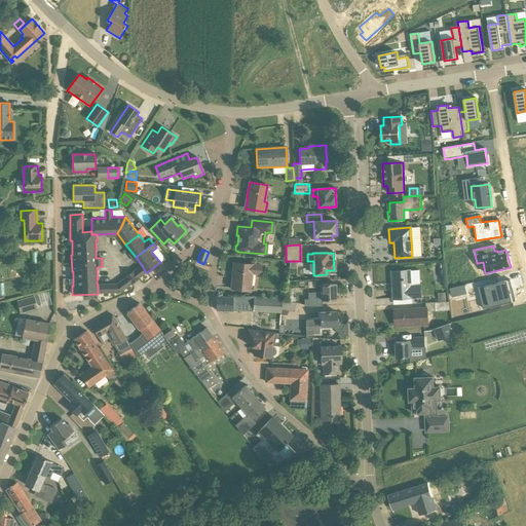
[(261,274),(262,266),(237,263),(235,278),(232,277),(231,289),(251,290),(253,273),(261,274)]
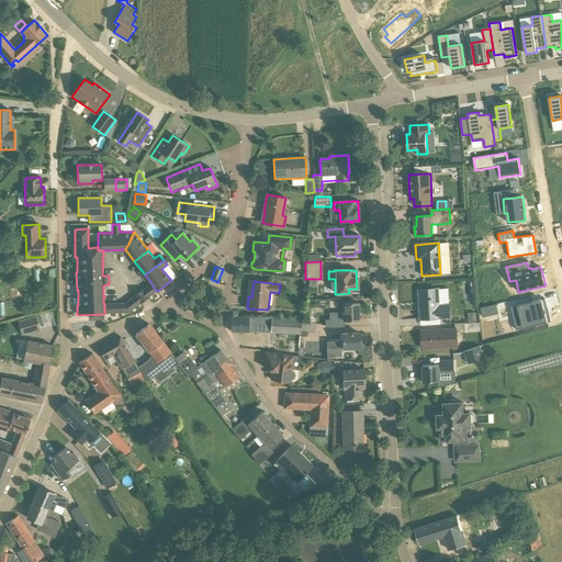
[(139,304),(142,303),(147,299),(148,298),(148,296),(156,291),(152,283),(143,290),(143,289),(142,290),(135,294),(134,296),(125,303),(104,304),(104,313),(127,312),(139,303),(139,304)]
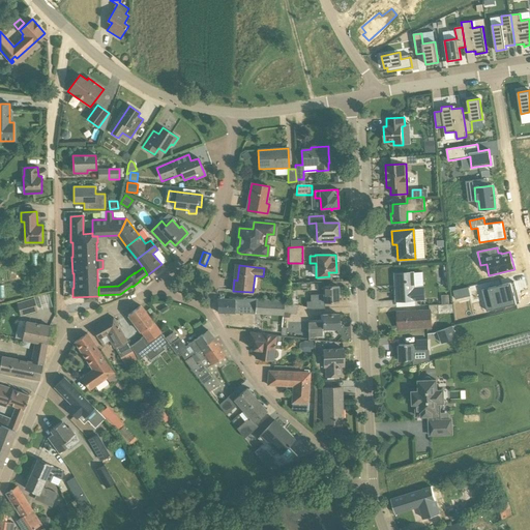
[(414,288),(413,273),(393,274),(395,274),(396,292),(394,292),(395,301),(424,299),(423,287),(414,288)]
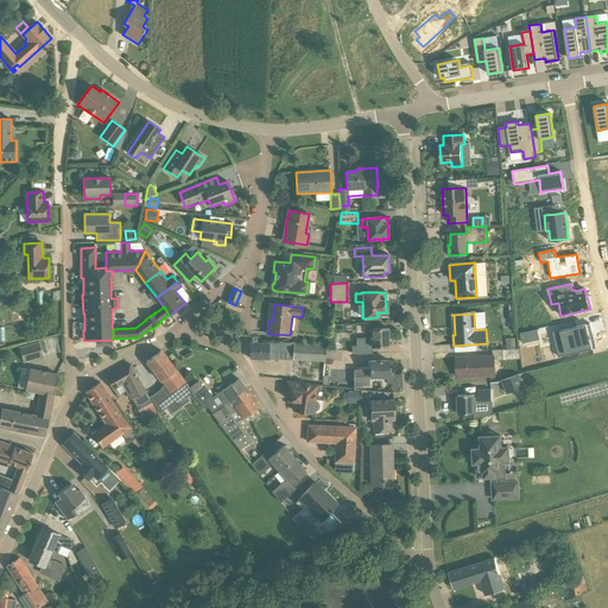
[(588,329),(591,328),(589,320),(559,328),(567,352),(593,344),(588,329)]
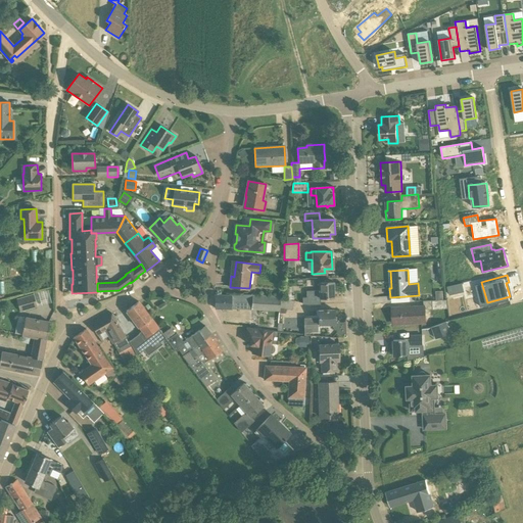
[(305,280),(306,290),(317,289),(317,280),(305,280)]
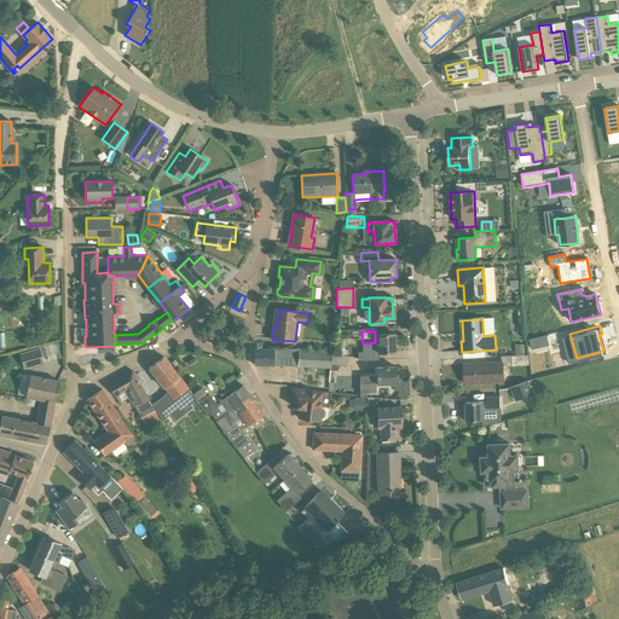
[(377,360),(377,353),(393,352),(393,334),(376,335),(376,345),(362,345),(362,360),(377,360)]
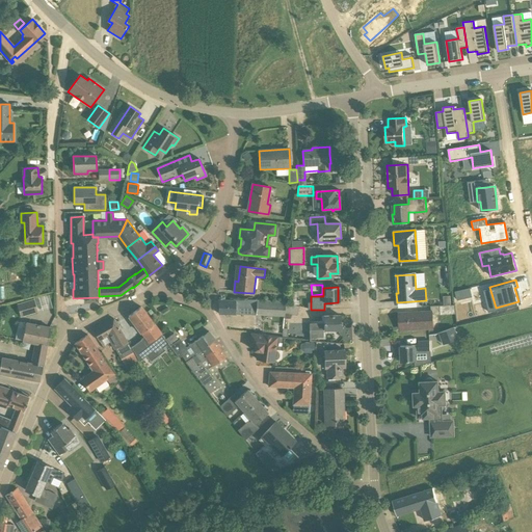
[(455,292),(457,299),(472,296),(470,288),(455,292)]
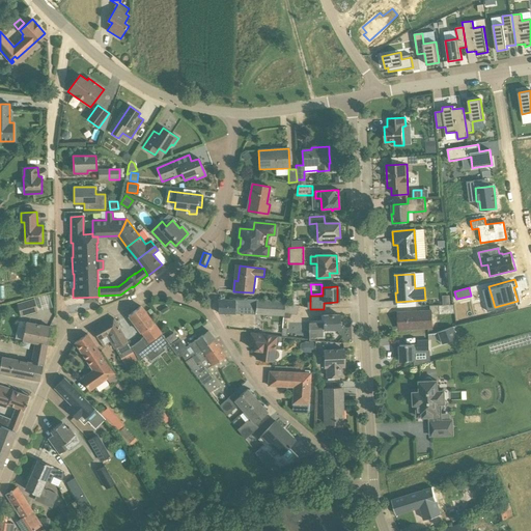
[(281,300),(286,303),(287,303),(290,297),(285,294),(281,300)]
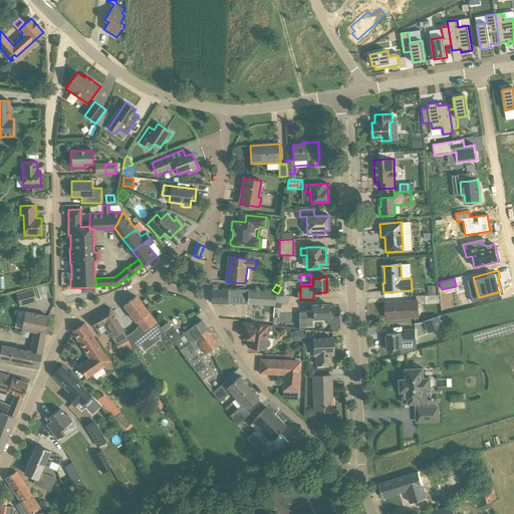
[(33,289),(16,294),(20,306),(36,302),(33,289)]
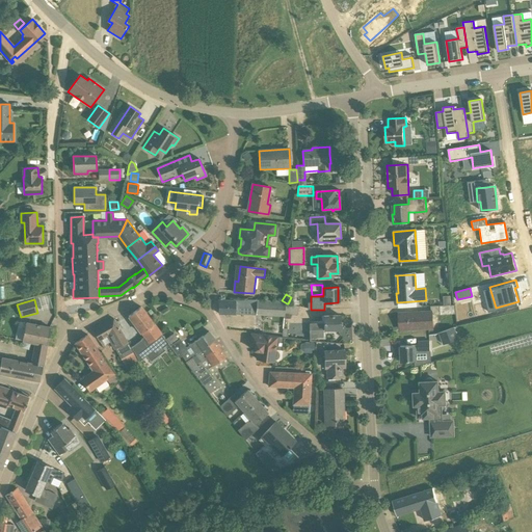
[(218,314),(244,315),(244,300),(219,300),(218,314)]
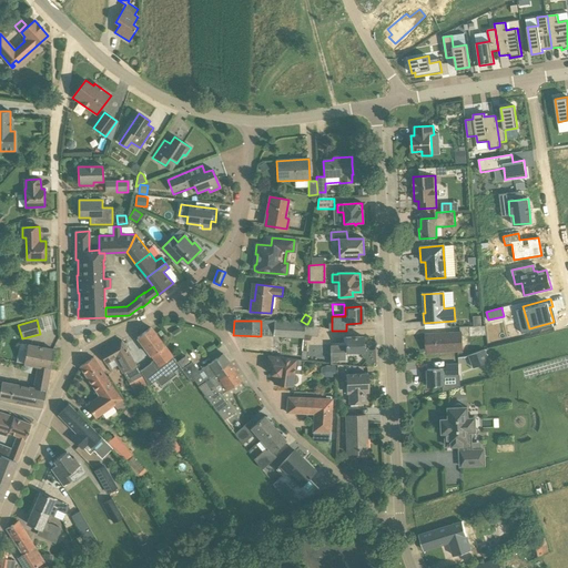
[(304,334),(305,324),(282,321),(275,321),(274,336),(304,338),(304,334)]
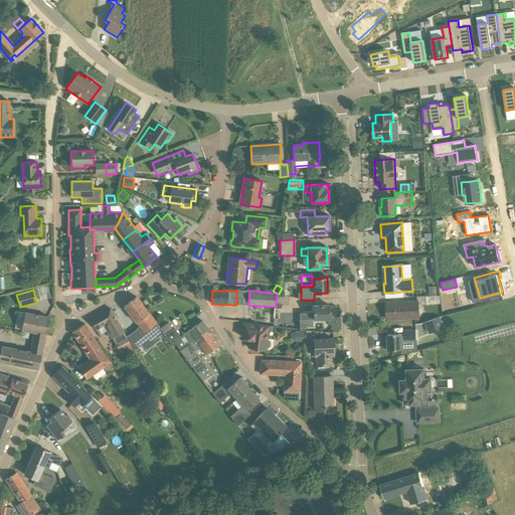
[(290,297),(278,295),(276,303),(288,306),(290,297)]
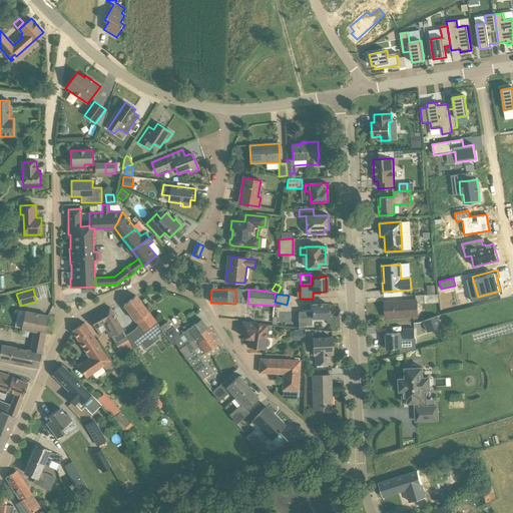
[(415,295),(415,301),(384,303),(384,318),(394,317),(394,318),(416,317),(415,303),(423,302),(423,303),(437,302),(437,294),(415,295)]
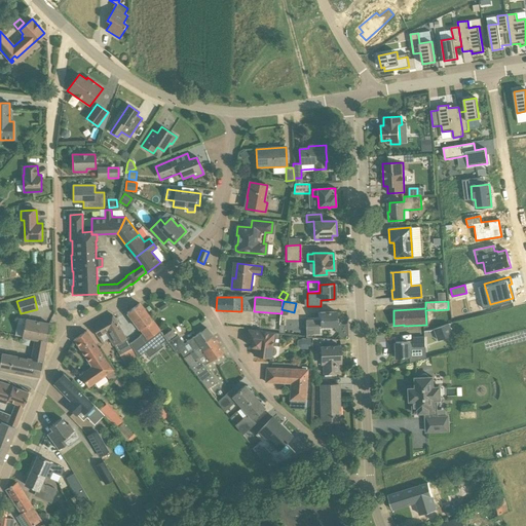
[(164,337),(140,303),(127,313),(127,314),(140,329),(139,330),(140,330),(141,330),(147,338),(145,340),(141,336),(129,344),(132,348),(137,357),(151,346),(153,348),(166,339),(164,337)]
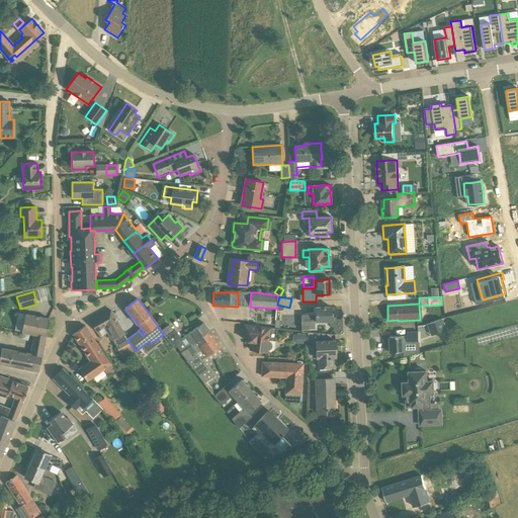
[(314,315),(299,316),(300,330),(315,330),(315,322),(330,322),(330,307),(314,308),(314,315)]
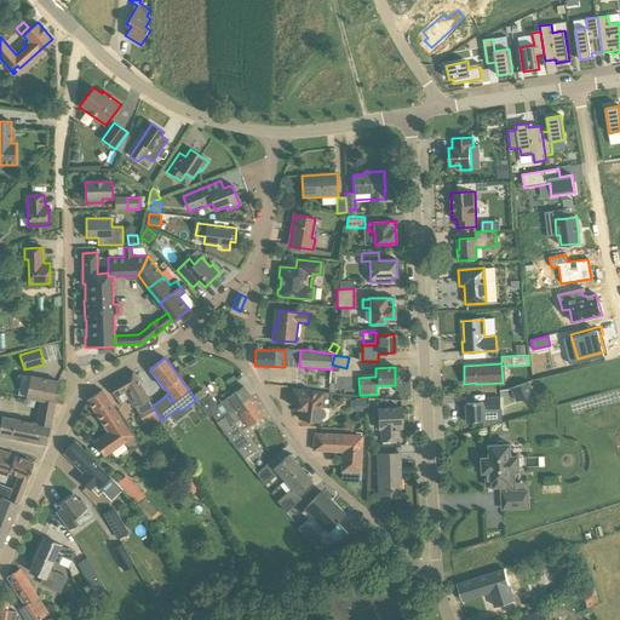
[(153,406),(133,373),(132,372),(109,385),(115,397),(125,391),(141,419),(155,411),(153,406)]
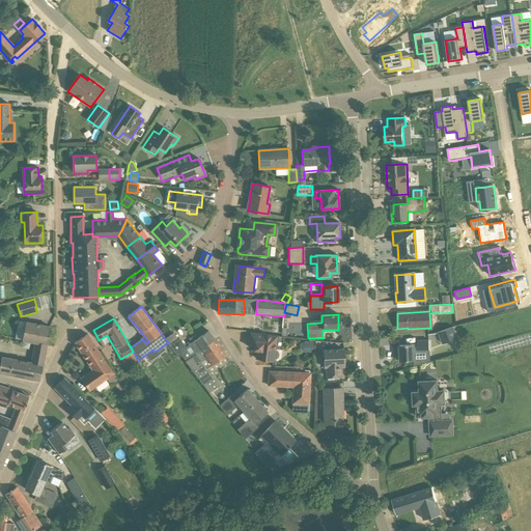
[(36,342),(47,344),(50,328),(24,323),(21,340),(36,343),(36,342)]
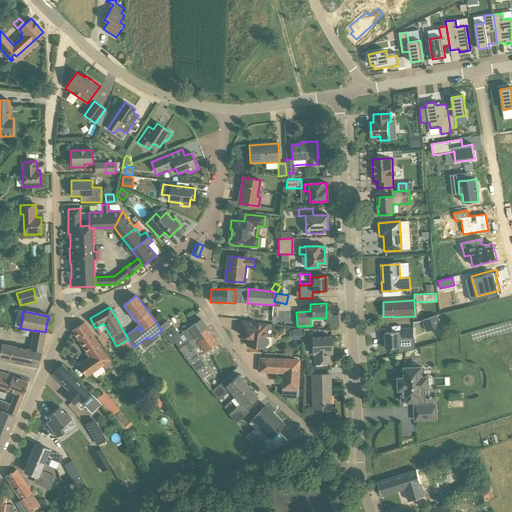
[(437,315),(423,320),(427,332),(441,326),(437,315)]
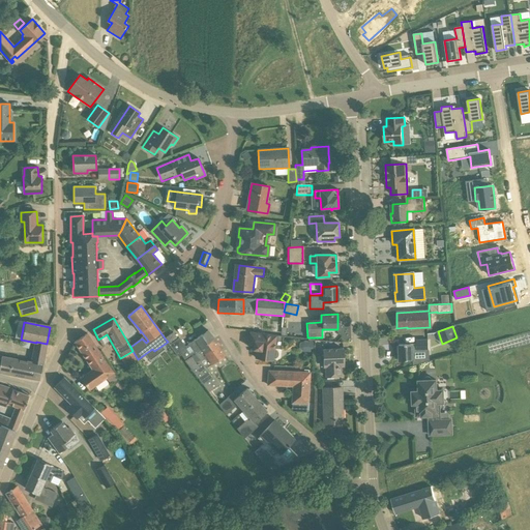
[(168,342),(178,356),(179,357),(182,355),(186,361),(196,354),(194,352),(213,339),(208,330),(188,345),(185,347),(179,339),(177,340),(173,333),(166,340),(168,342)]
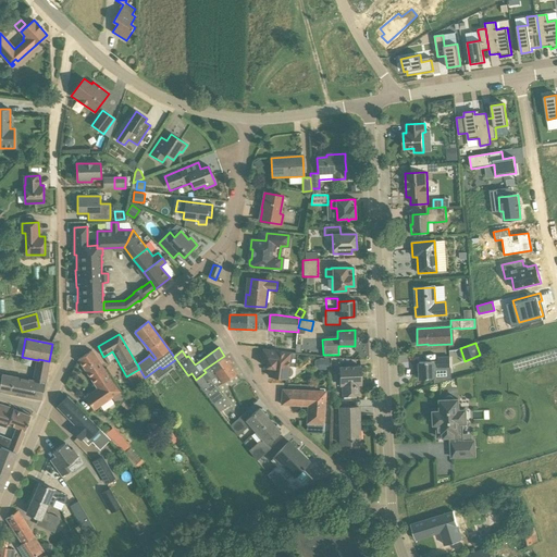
[(263,349),(261,362),(267,363),(265,368),(270,368),(269,376),(286,379),(287,376),(288,376),(289,376),(291,376),(292,375),(292,374),(292,373),(293,373),(293,372),(293,371),(292,370),(291,369),(291,368),(289,368),(288,368),(291,354),(300,355),(300,354),(263,349)]
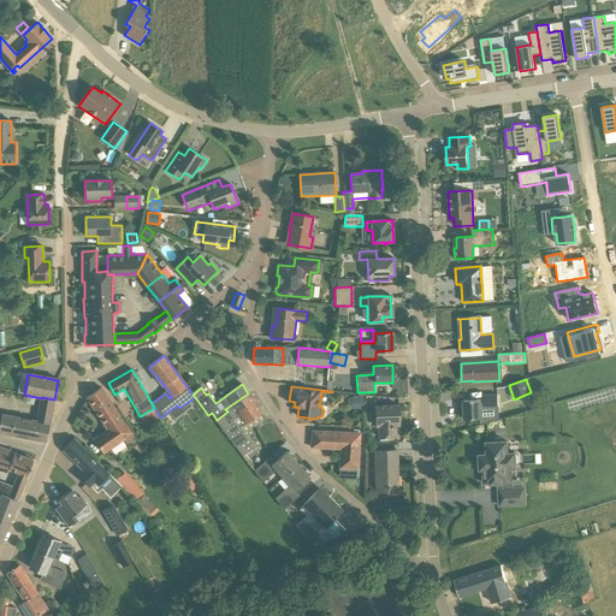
[(107,451),(132,433),(101,388),(87,397),(108,430),(94,439),(104,454),(107,451)]
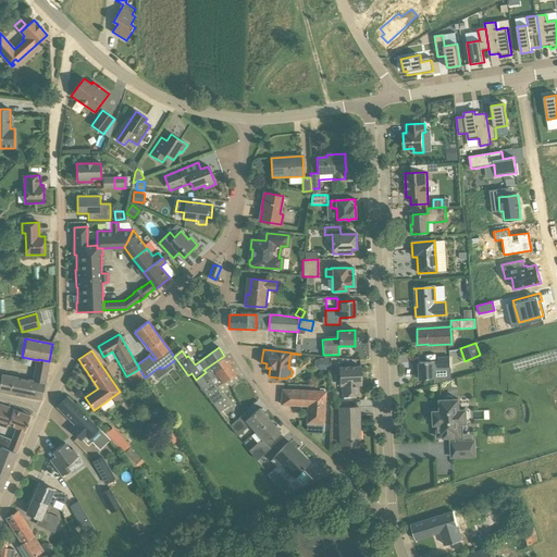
[(206,372),(196,380),(219,412),(231,404),(218,385),(236,373),(224,356),(203,370),(206,372)]
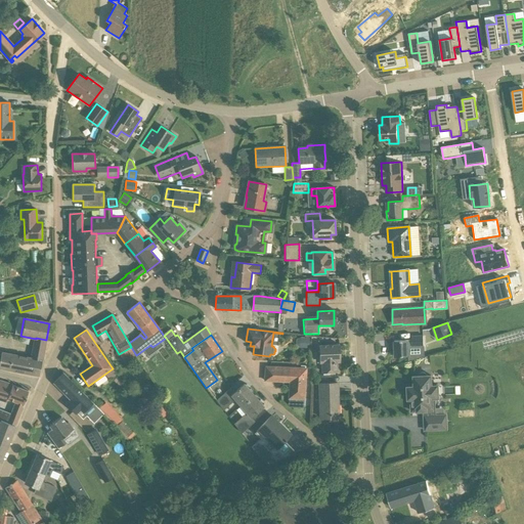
[(423,336),(411,337),(411,340),(393,341),(394,357),(409,356),(408,345),(412,345),(412,347),(424,346),(423,336)]
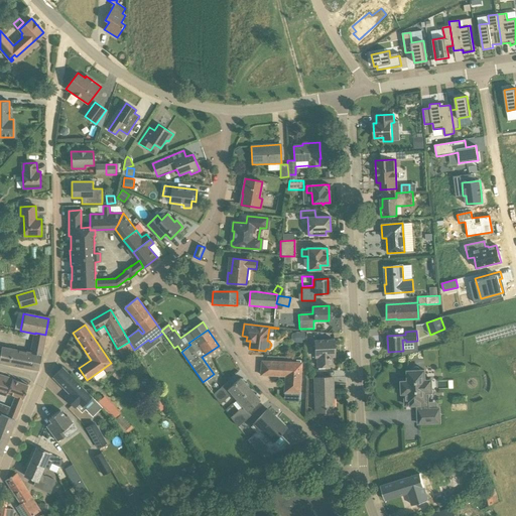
[(303,344),(304,333),(295,332),(291,334),(291,340),(294,343),(295,343),(303,344)]
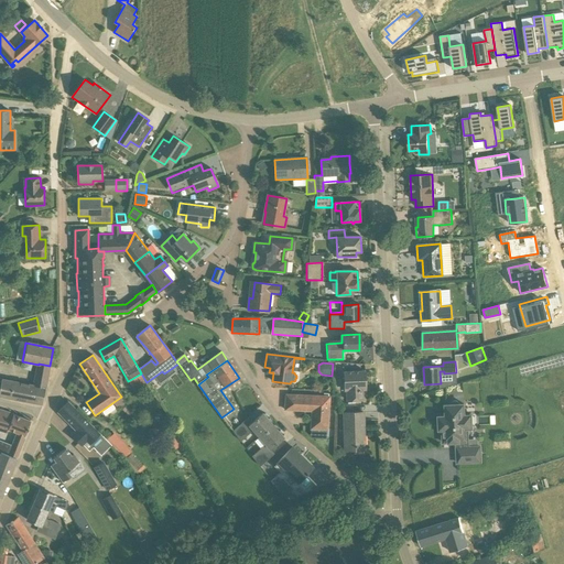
[(39,364),(39,365),(34,386),(1,379),(0,379),(0,396),(43,404),(50,366),(39,364)]
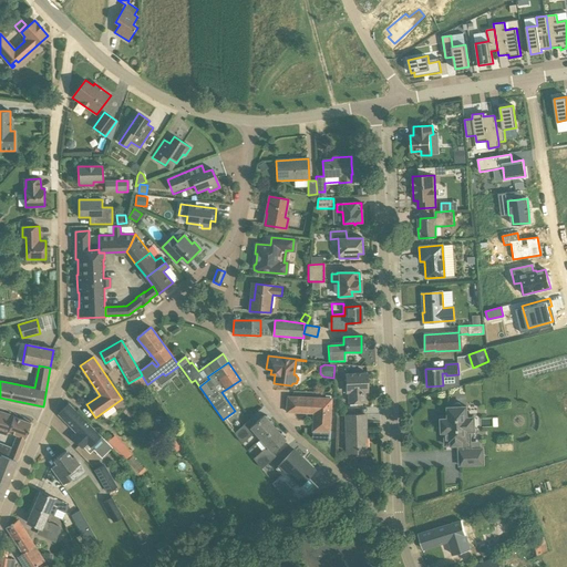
[(366,373),(344,374),(346,393),(347,393),(348,403),(363,402),(363,392),(367,392),(366,373)]
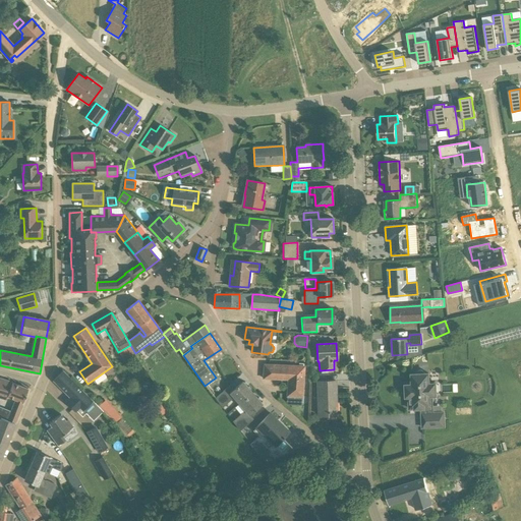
[(302,398),(304,367),(264,364),(264,379),(290,380),(289,386),(288,386),(287,396),(302,398)]
